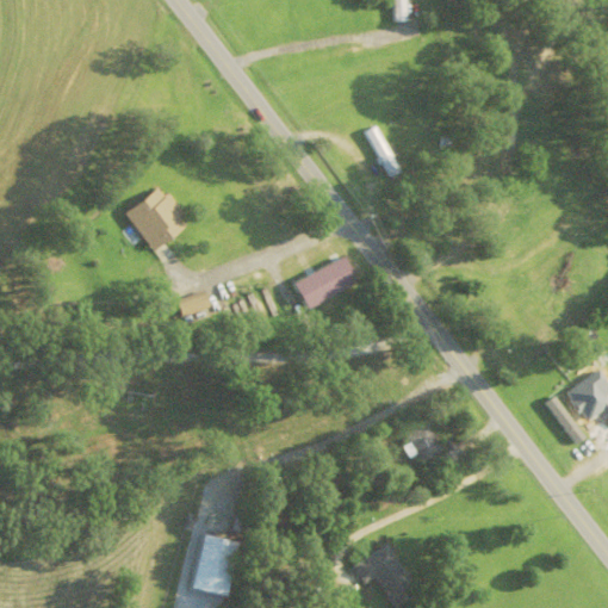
[(392,0),(394,20),(408,19),(407,0),(392,0)]
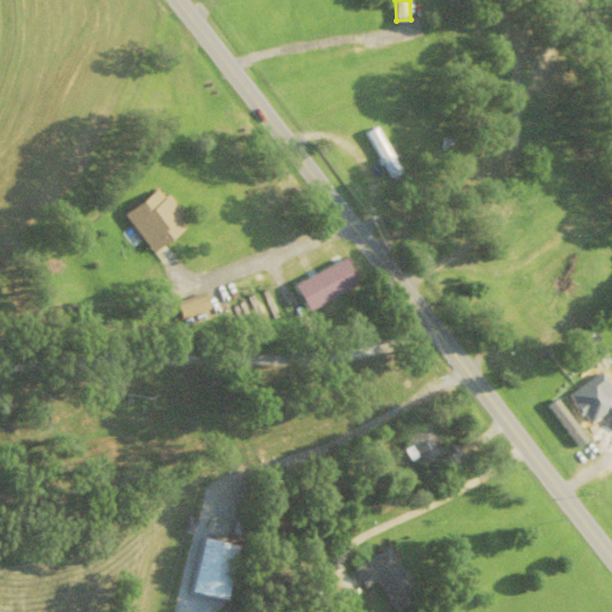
[(395,179),(406,173),(378,127),(367,133),(395,179)]
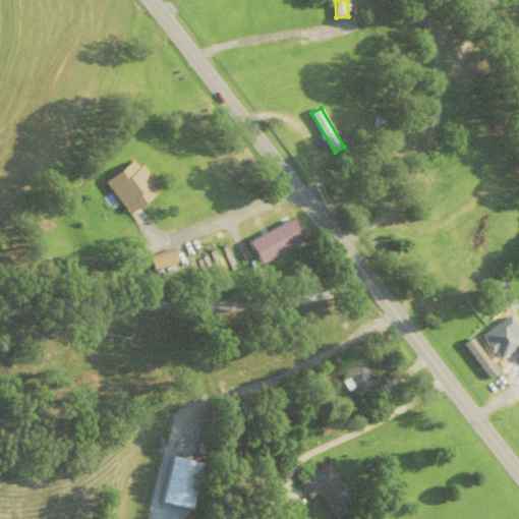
[(108,182),(132,215),(163,191),(138,159),(108,182)]
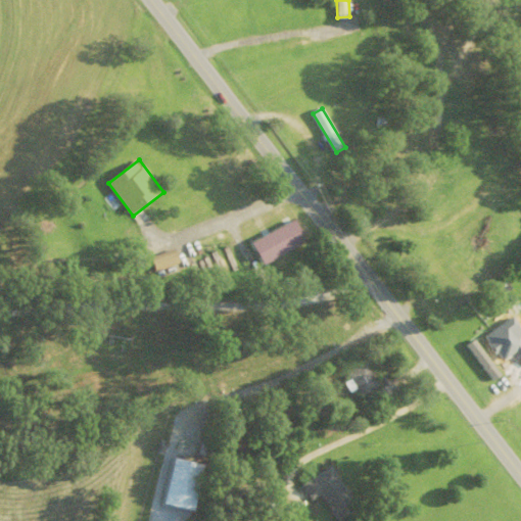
[(305,262),(289,241),(262,263),(277,283),(305,262)]
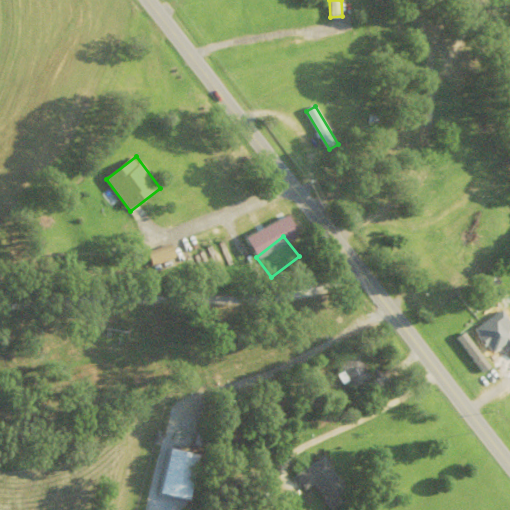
[(509,317),(503,310),(477,331),(494,351),(509,338),(509,330),(504,324),(509,320),(509,317)]
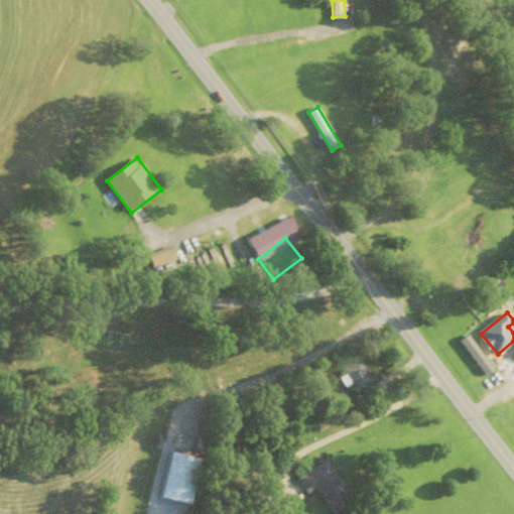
[(358,391),(375,380),(362,358),(345,368),(358,391)]
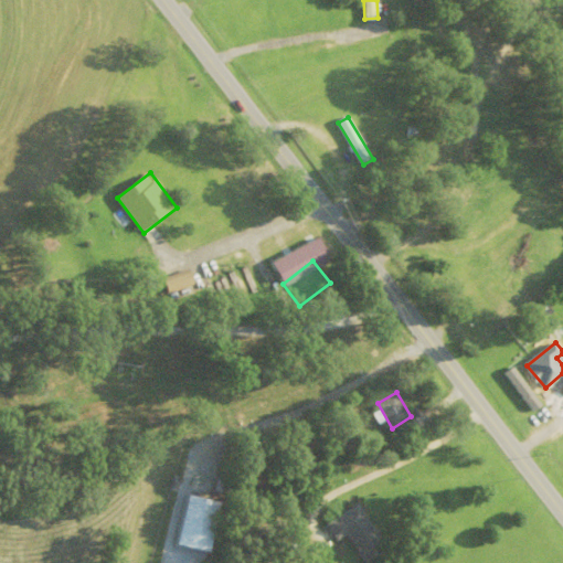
[(328,522),(338,541),(349,534),(364,562),(365,562),(388,551),(361,503),(328,522)]
